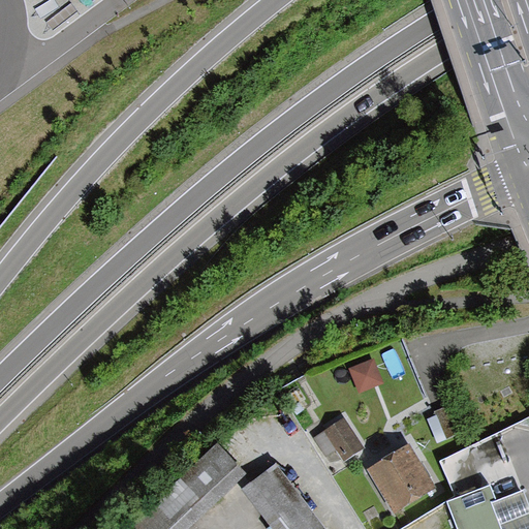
[(365,395),(389,385),(378,362),(355,372),(365,395)]
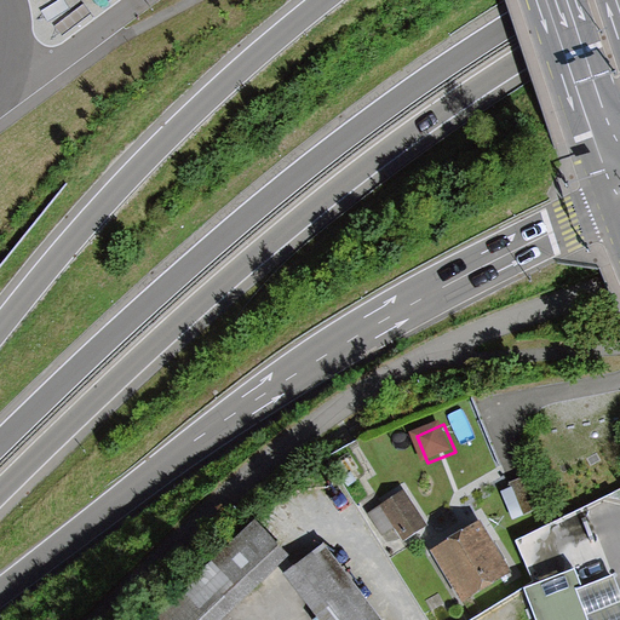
[(539,509),(524,475),(510,482),(511,486),(499,492),(511,520),(539,509)]
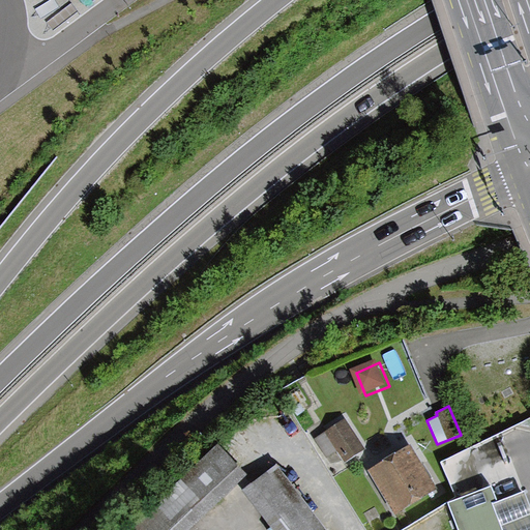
[(315,438),(327,458),(337,451),(344,462),(364,448),(346,418),(315,438)]
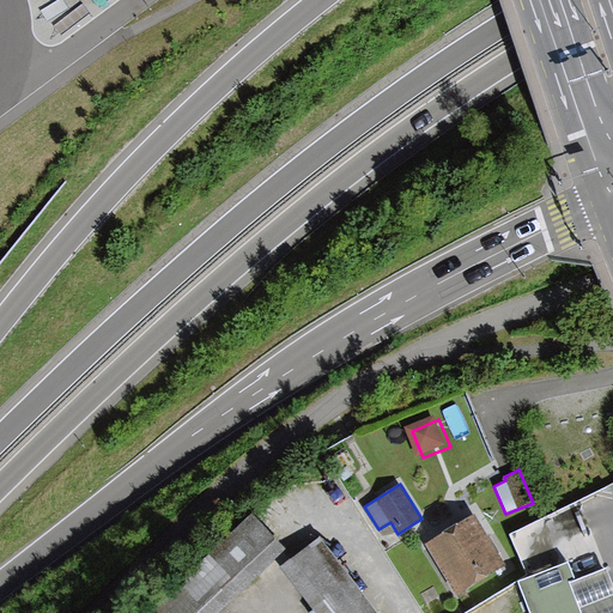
[(465,519),(424,542),(455,595),(507,564),(475,511),(465,519)]
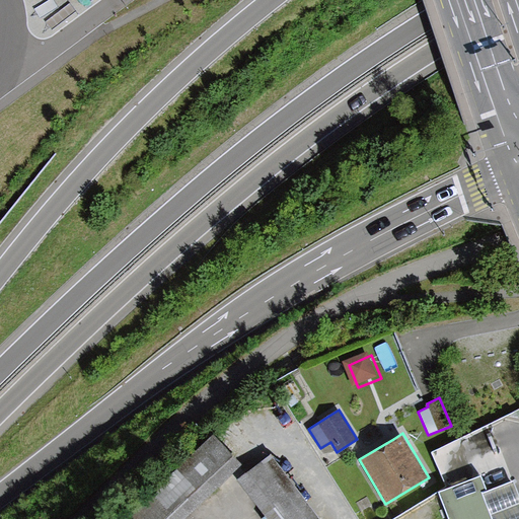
[(183,518),(242,465),(216,437),(128,518),(183,518)]
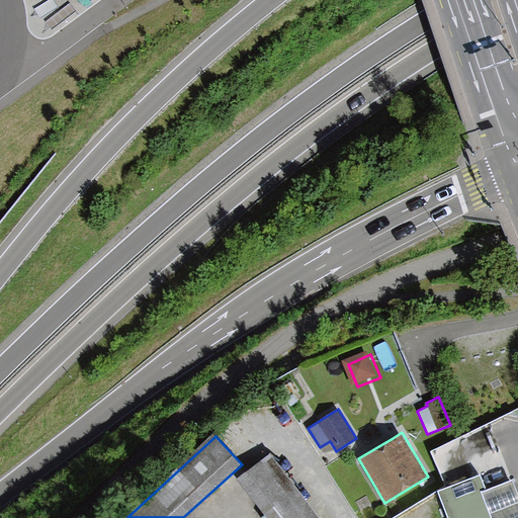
[(318,517),(268,454),(235,481),(264,517),(318,517)]
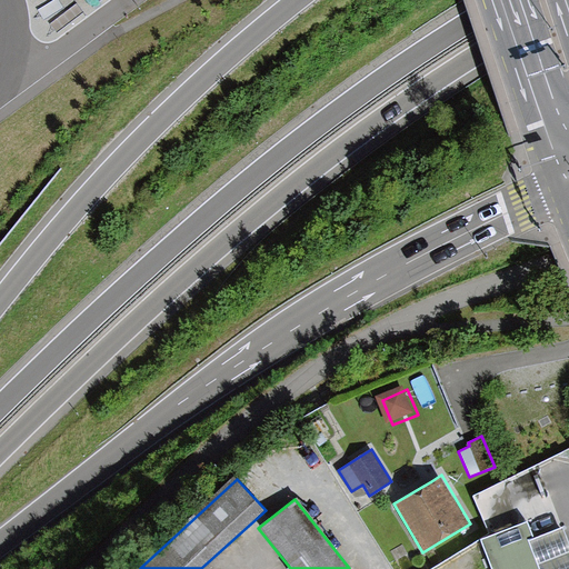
[(501,531),(482,539),(493,568),(539,568),(529,542),(535,540),(528,521),(501,531)]
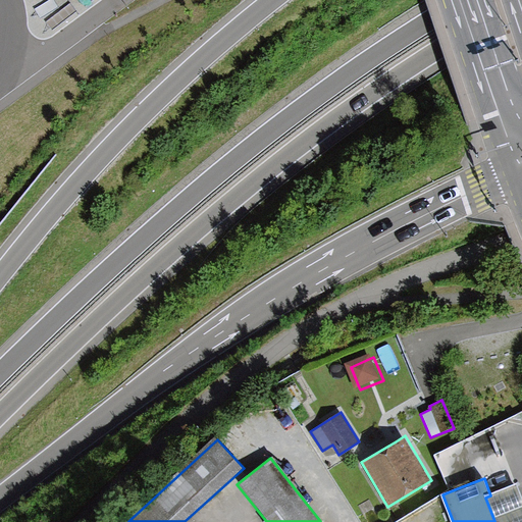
[(490,496),(485,498),(494,521),(521,521),(521,499),(516,484),(490,496)]
